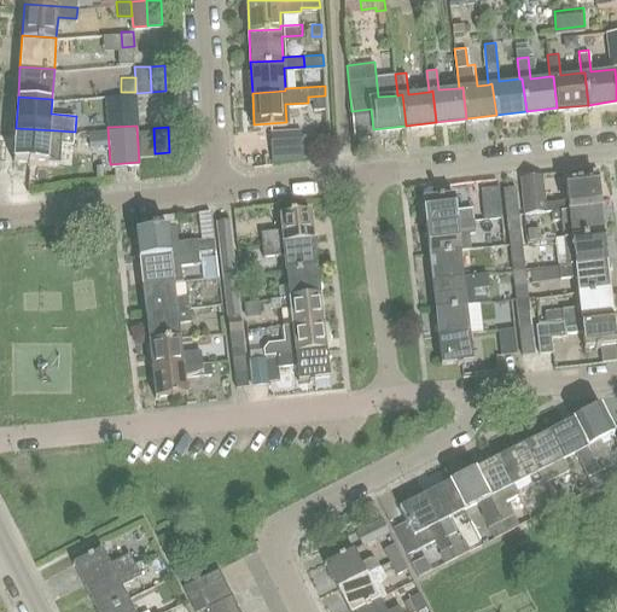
[(304,157),(302,127),(272,129),(274,158),(304,157)]
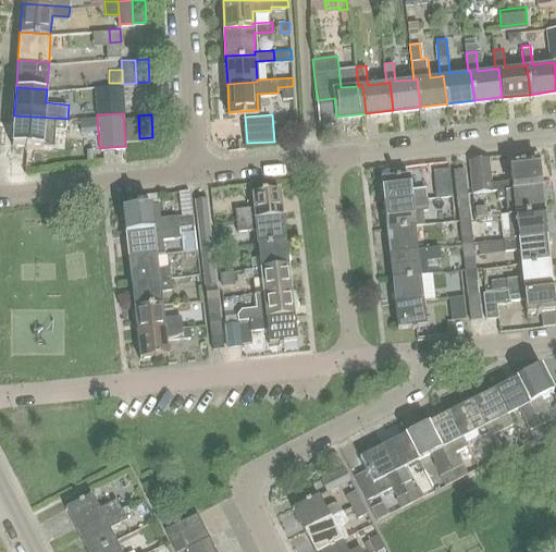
[(68,119),(52,118),(14,115),(12,142),(56,145),(57,129),(68,130),(68,119)]
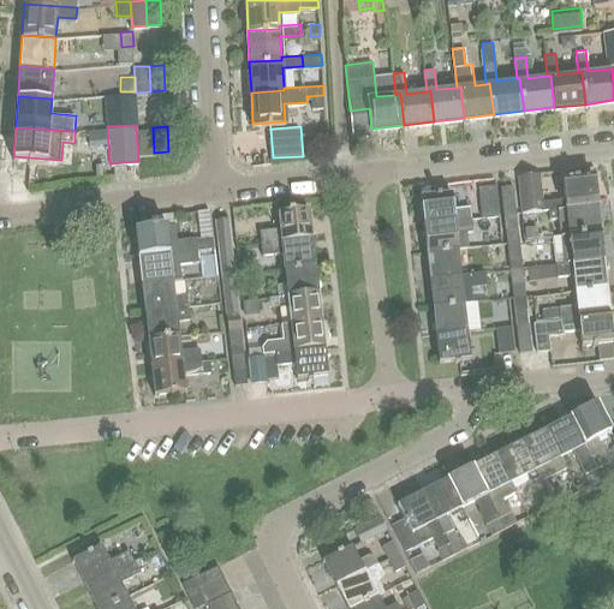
[(153,127),(137,129),(139,154),(154,153),(153,127)]
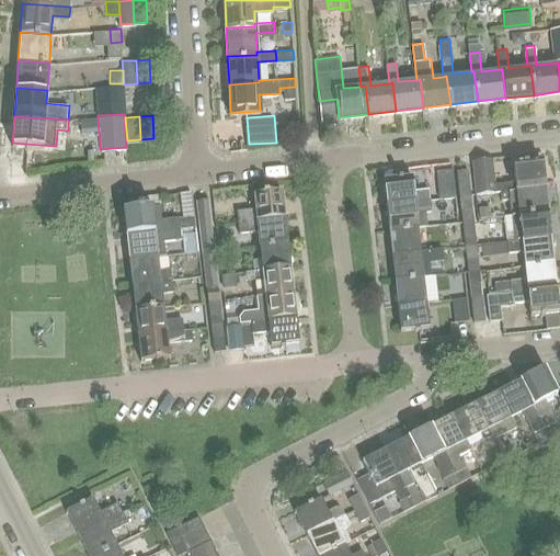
[(494,156),(472,158),(476,192),(498,190),(494,156)]
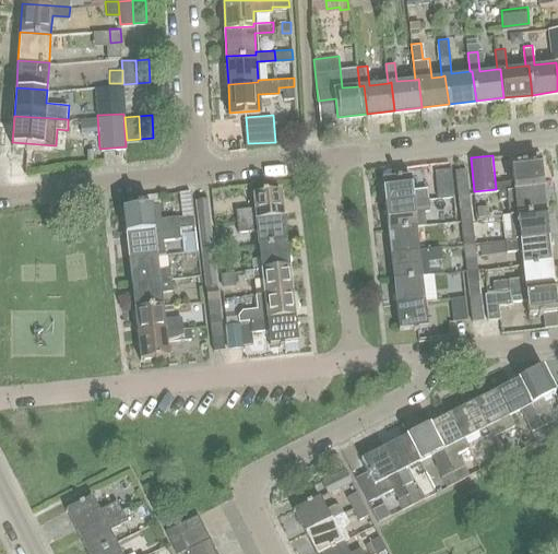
[(506,188),(543,184),(539,157),(511,162),(513,179),(505,180),(506,188)]
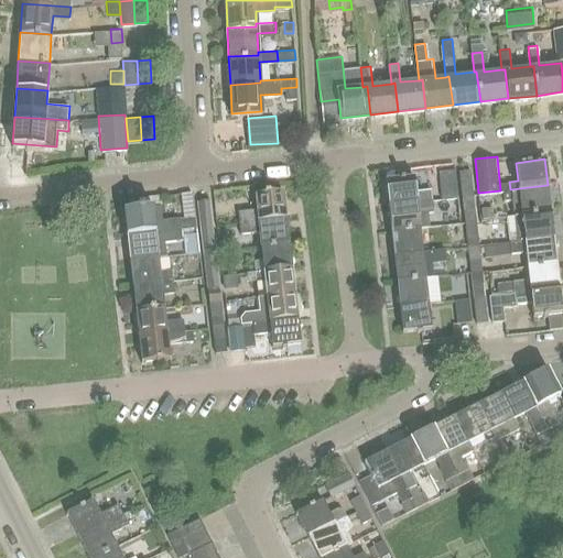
[(471,168),(459,170),(461,182),(473,181),(471,168)]
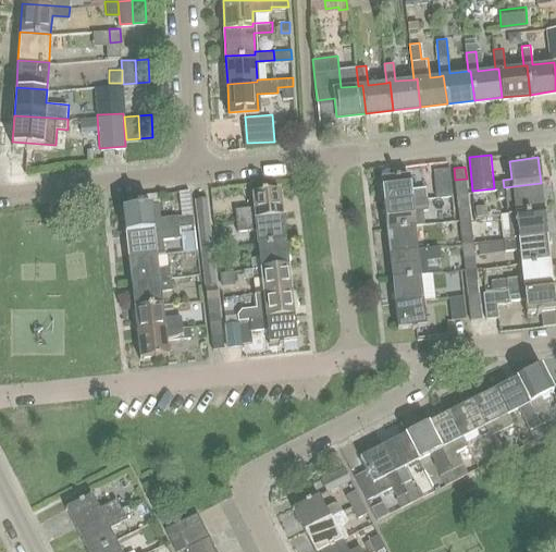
[(449,168),(437,169),(441,195),(453,193),(449,168)]
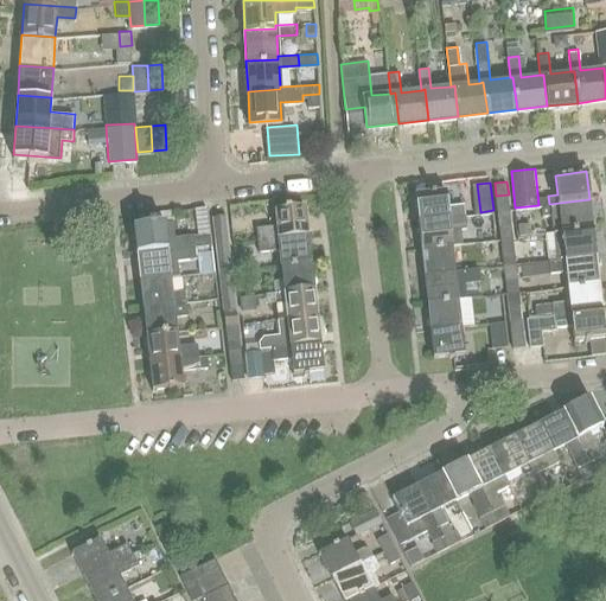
[(446,187),(415,191),(418,219),(466,213),(465,202),(448,203),(446,187)]
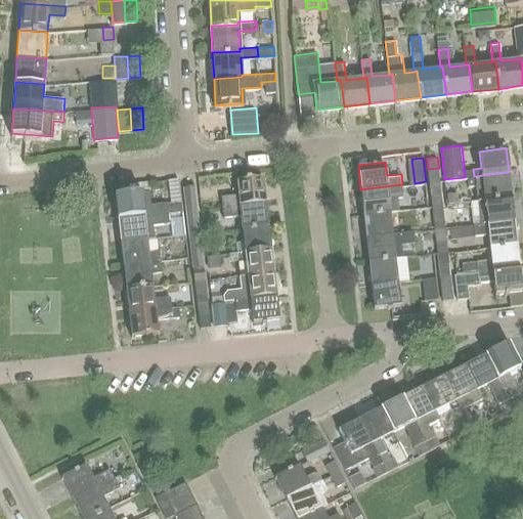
[(439,168),(428,169),(430,181),(440,179),(439,168)]
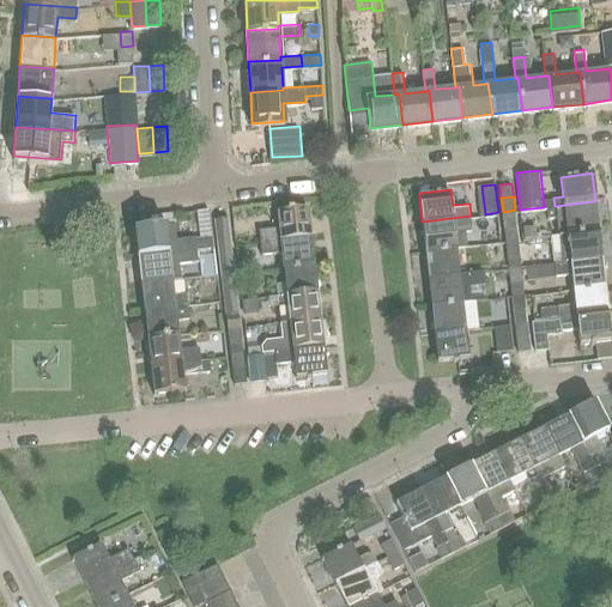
[(558,216),(559,232),(599,229),(595,201),(555,206),(549,206),(549,217),(558,216)]
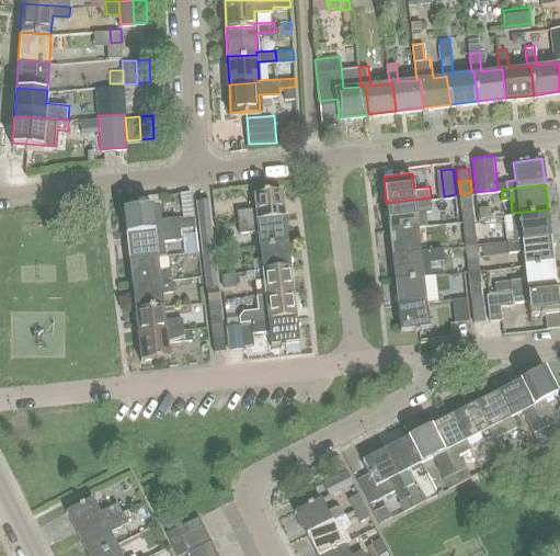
[(285,215),(282,189),(253,192),(255,206),(237,208),(239,220),(285,215)]
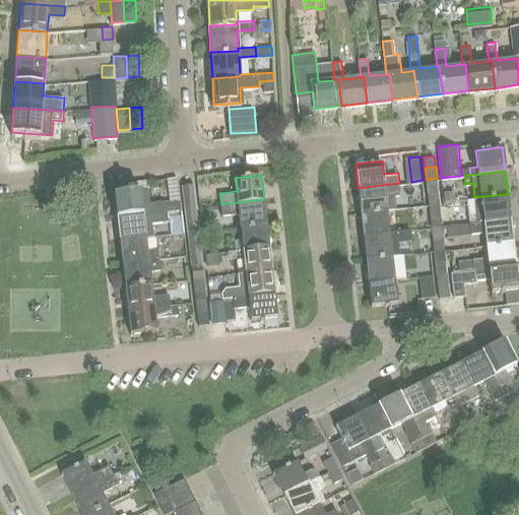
[(437,178),(427,180),(428,191),(438,190),(437,178)]
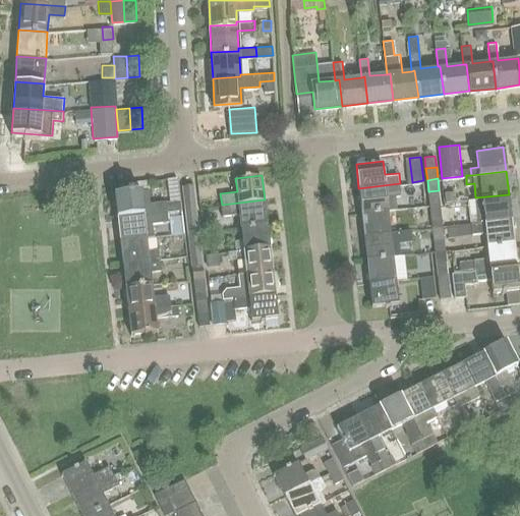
[(128,190),(114,191),(117,217),(168,211),(182,209),(181,198),(151,203),(148,179),(127,181),(128,190)]
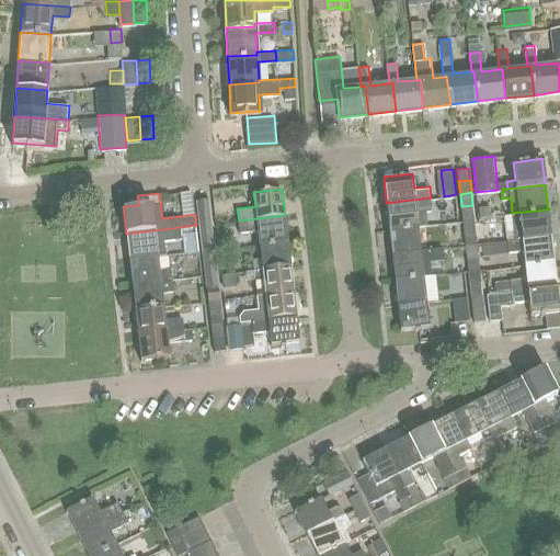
[(197,199),(198,211),(209,210),(208,197),(197,199)]
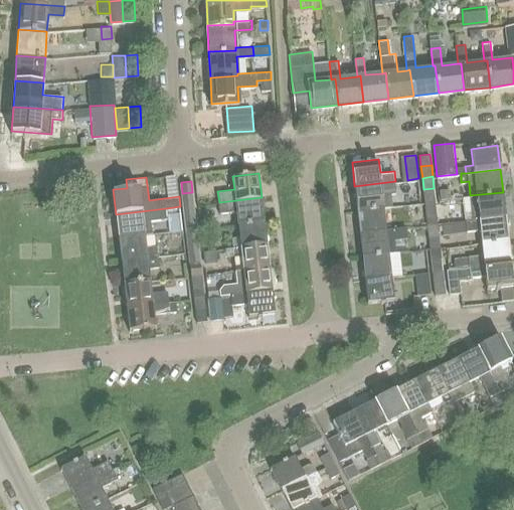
[(395,181),(354,186),(357,209),(383,206),(393,204),(391,193),(396,192),(395,181)]
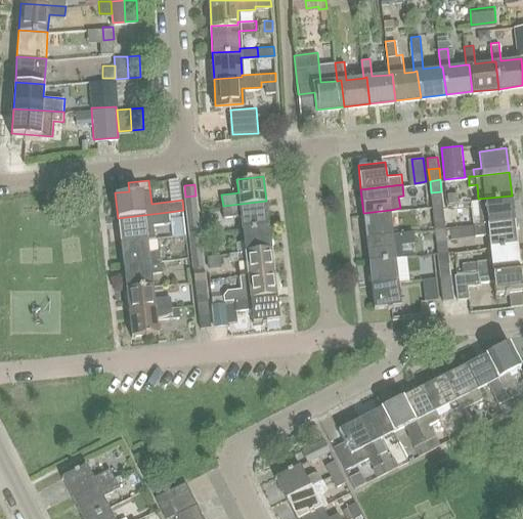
[(456,190),(446,191),(447,203),(458,202),(456,190)]
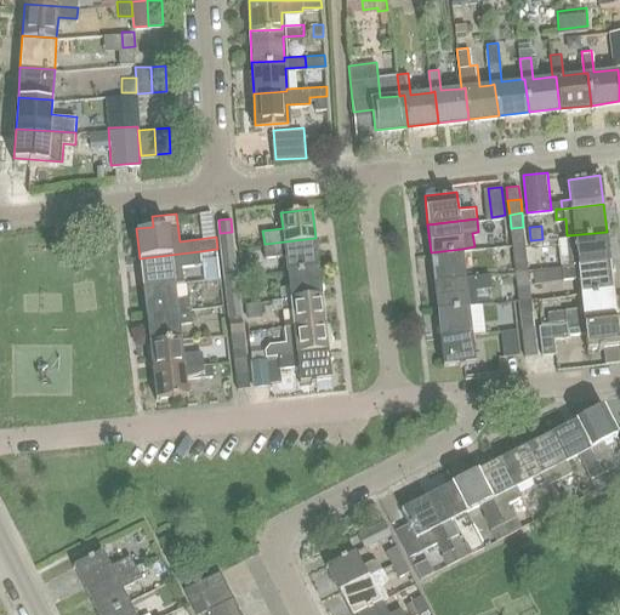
[(523,227),(511,228),(512,243),(525,240),(523,227)]
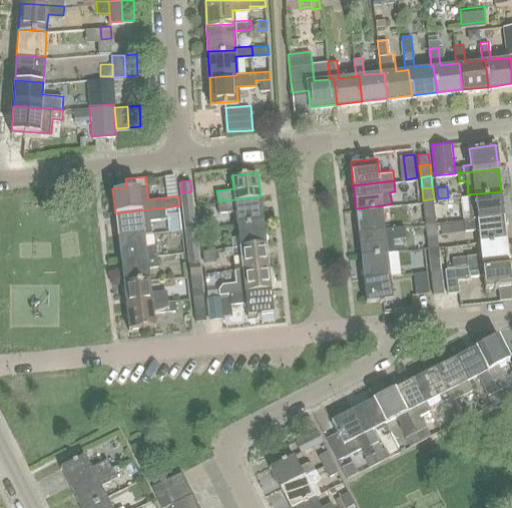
[(181,192),(182,204),(193,203),(191,191),(181,192)]
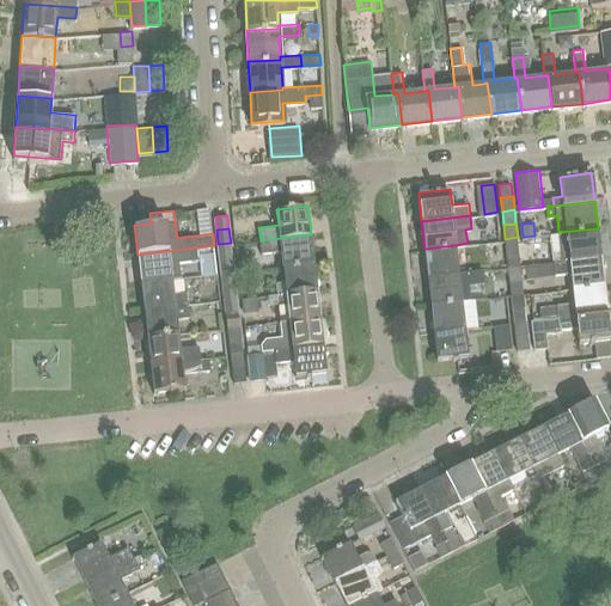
[(554,261),(600,255),(598,228),(558,232),(551,233),(554,261)]
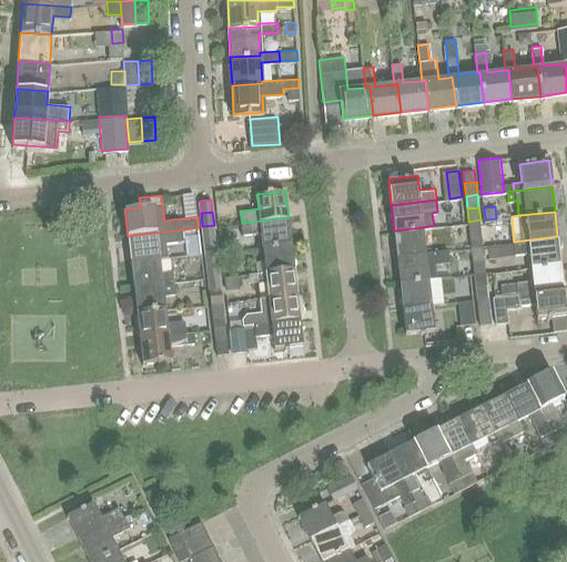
[(261,232),(262,246),(292,243),(289,217),(242,223),(243,234),(261,232)]
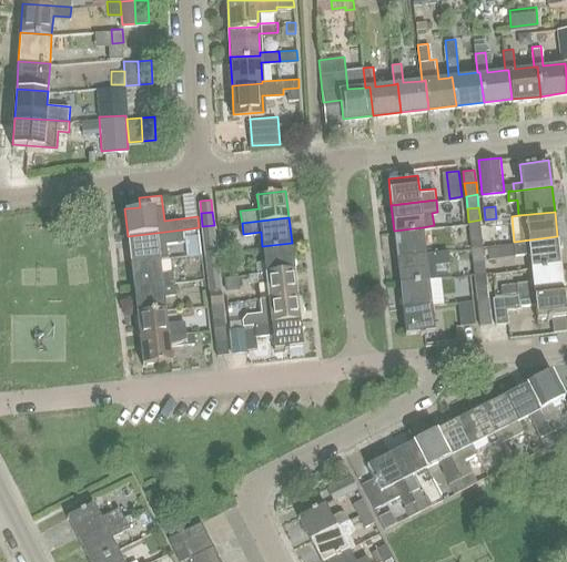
[(481,220),(468,222),(469,234),(482,233),(481,220)]
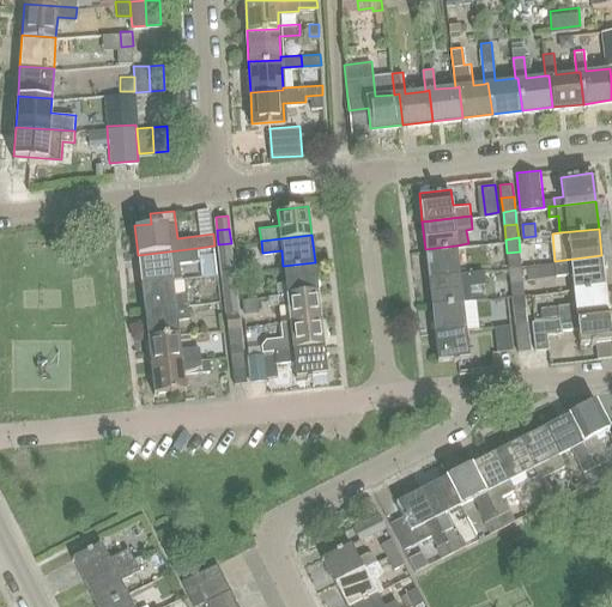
[(218,244),(220,258),(232,256),(231,243),(218,244)]
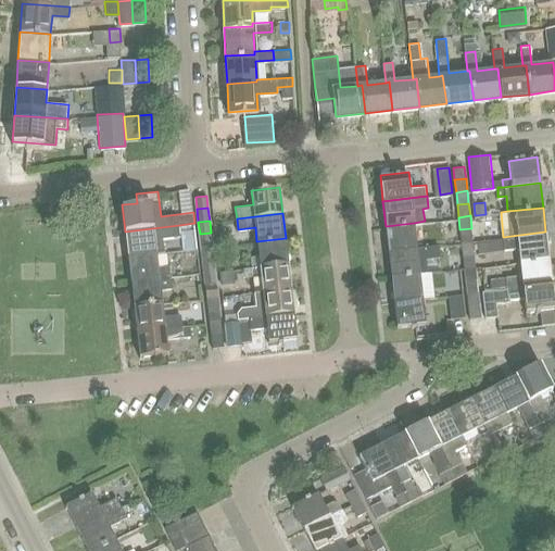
[(414,223),(386,226),(388,251),(417,247),(414,223)]
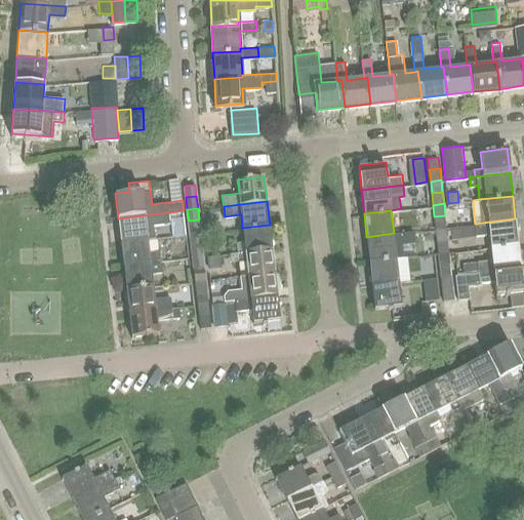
[(169,212),(118,218),(121,242),(148,239),(148,237),(156,236),(154,224),(170,222),(169,212)]
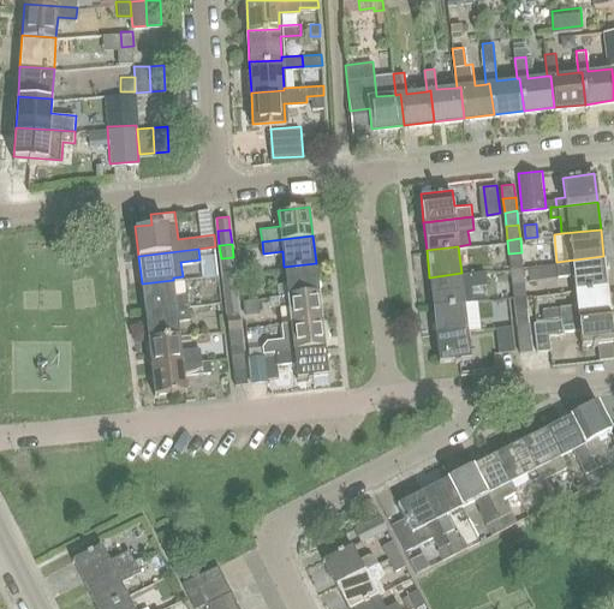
[(522,252),(508,254),(511,268),(523,266),(522,252)]
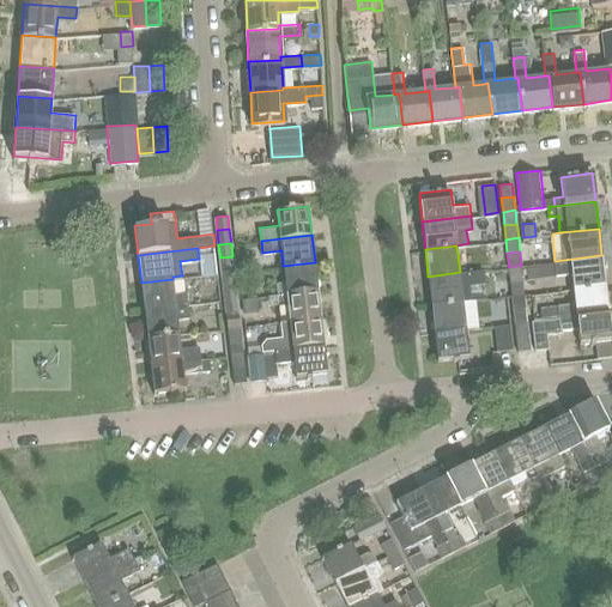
[(571,272),(574,286),(605,283),(601,255),(555,261),(557,274),(571,272)]
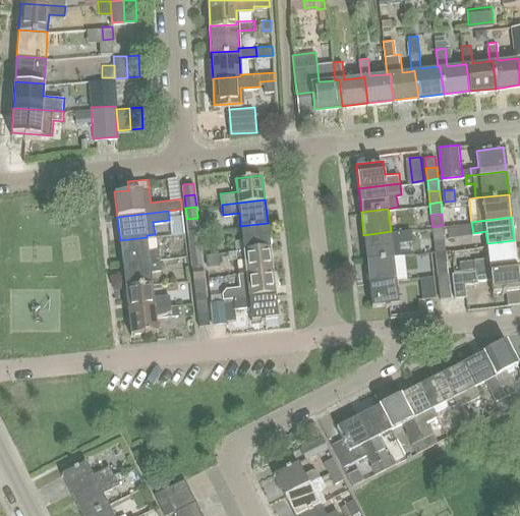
[(187,219),(188,231),(198,230),(197,218),(187,219)]
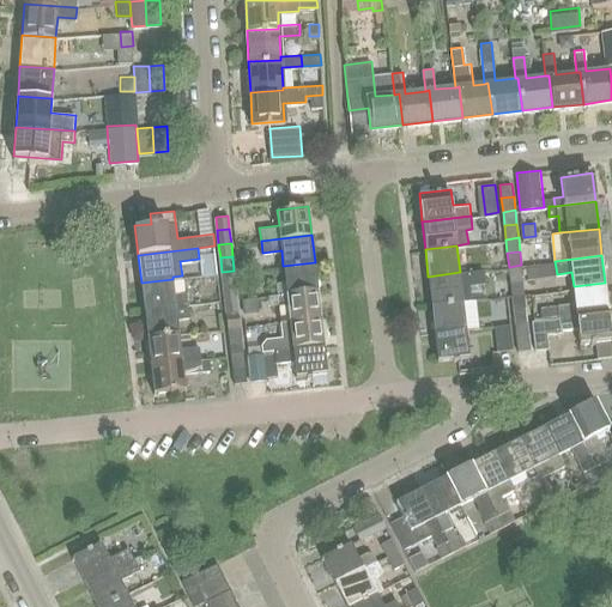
[(317,289),(315,262),(283,266),(286,293),(317,289)]
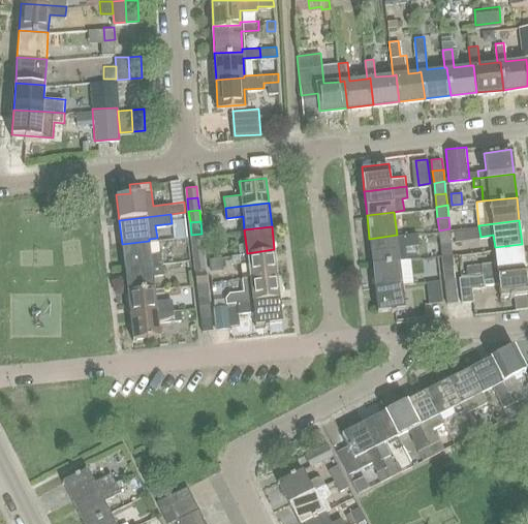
[(479,237),(477,226),(455,229),(456,240),(479,237)]
